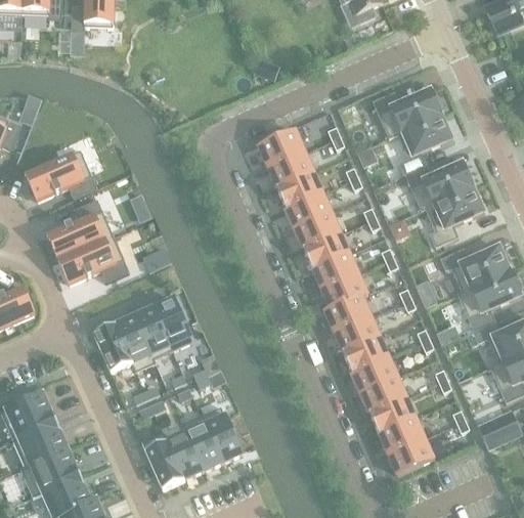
[(0,0),(0,12),(23,13),(23,0),(0,0)]
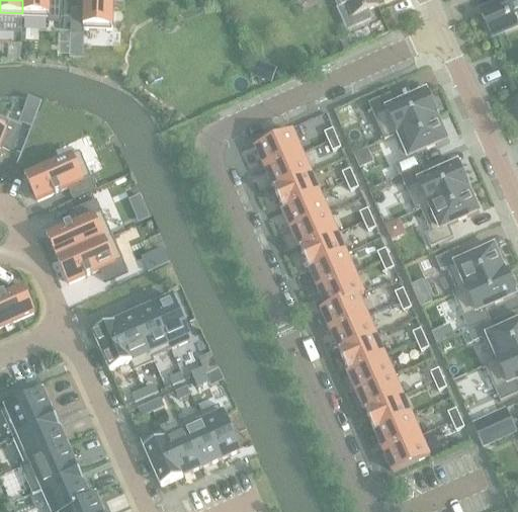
[(22,0),(22,13),(48,14),(48,19),(62,19),(62,0),(22,0)]
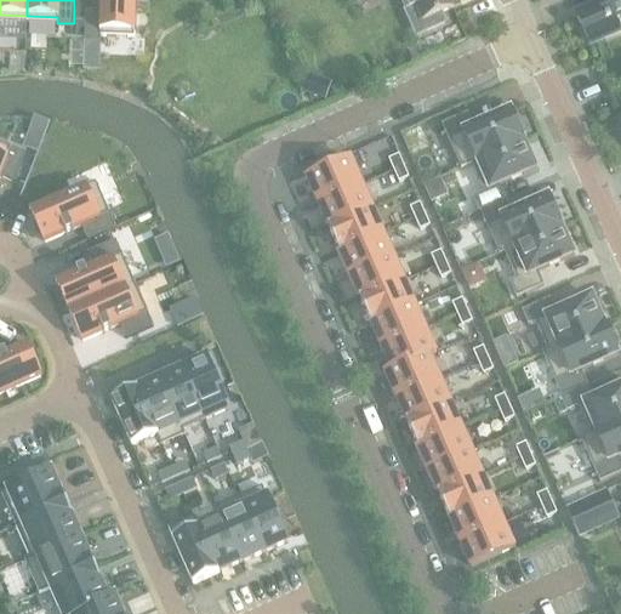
[(85,37),(84,66),(100,66),(101,37),(101,30),(135,33),(135,0),(101,0),(101,6),(86,5),(85,37)]
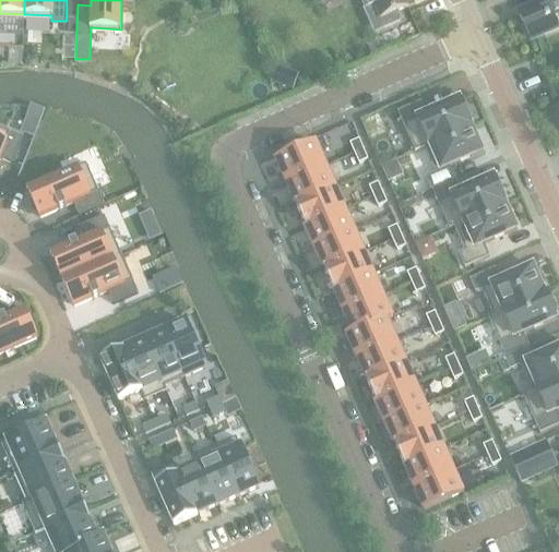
[(361,0),(363,1),(361,2),(373,27),(400,15),(396,8),(408,2),(407,0),(361,0)]
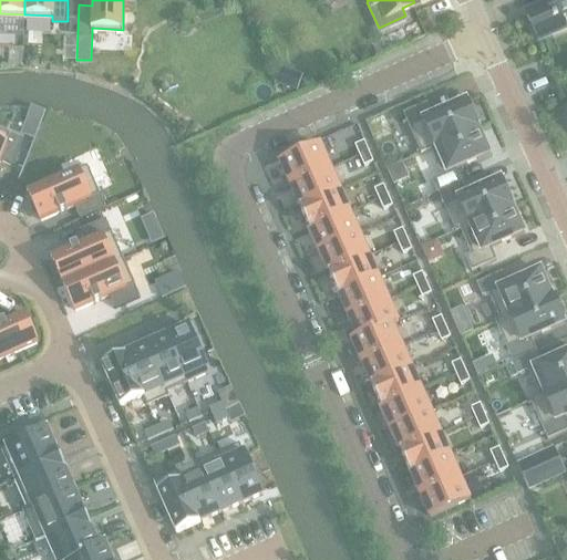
[(566,22),(566,0),(545,0),(526,9),(538,35),(566,22)]
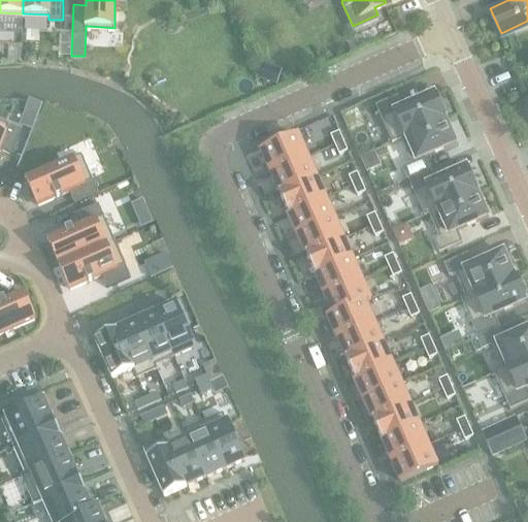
[(262,58),(256,73),(276,80),(283,65),(262,58)]
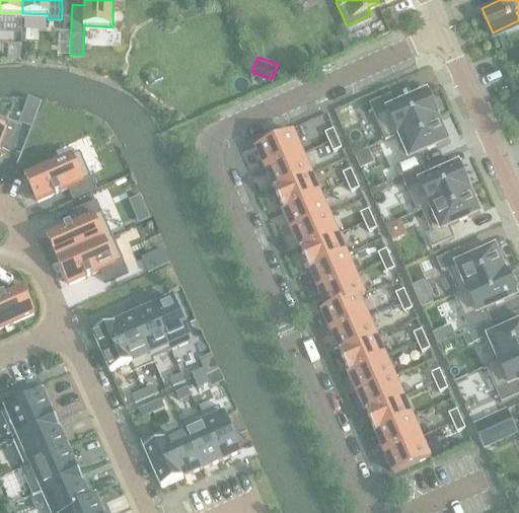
[(391,90),(369,99),(385,136),(437,113),(427,88),(396,102),(391,90)]
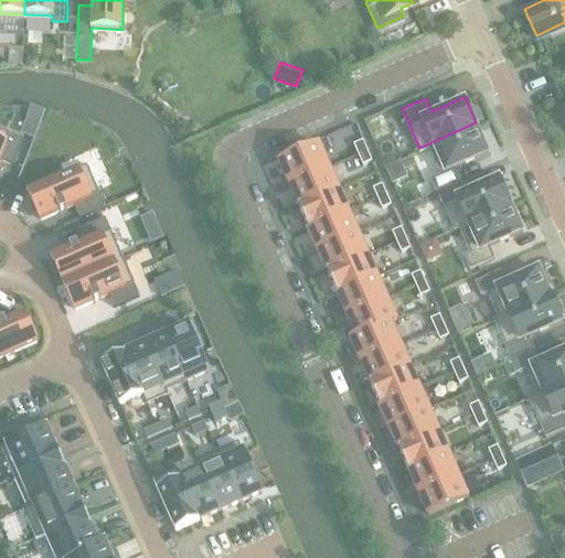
[(24,121),(21,129),(35,135),(39,126),(24,121)]
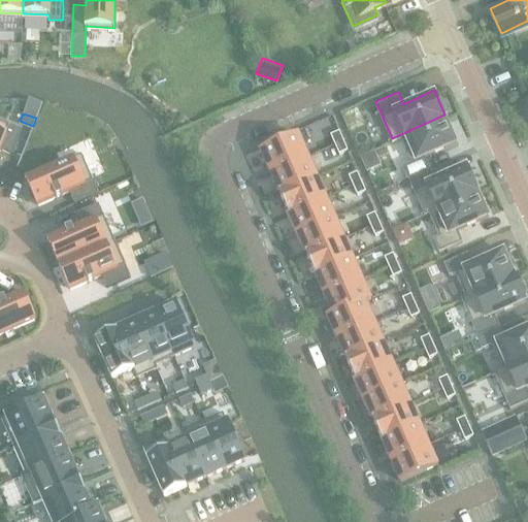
[(444,115),(392,138),(392,139),(400,135),(409,159),(401,162),(406,176),(430,166),(425,153),(456,139),(454,135),(454,134),(447,119),(444,116),(446,116),(444,115)]
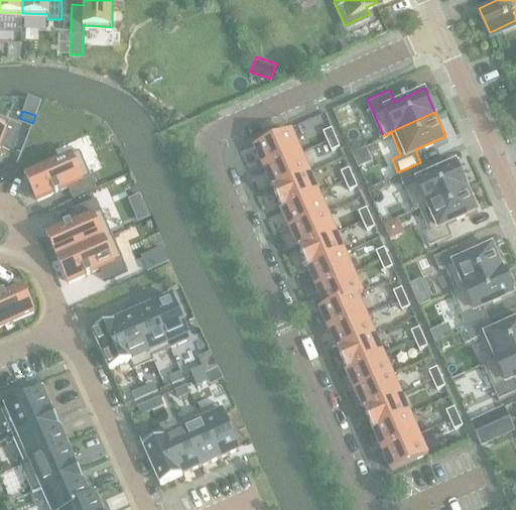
[(0,142),(12,147),(21,123),(0,114),(0,142)]
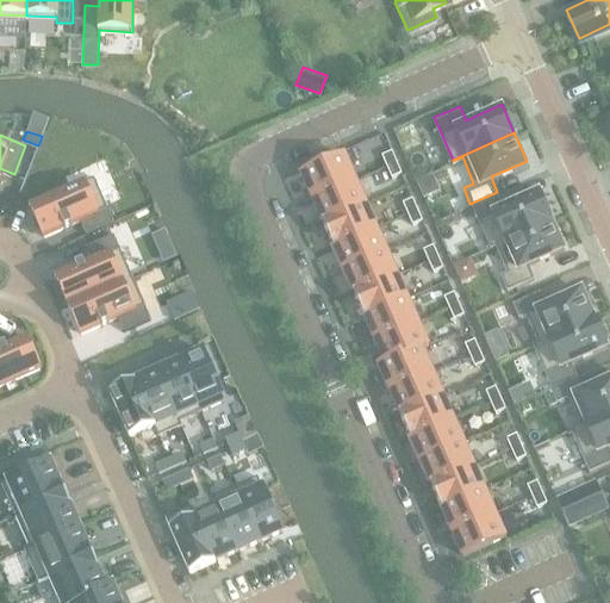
[(392,147),(383,151),(387,162),(397,159),(392,147)]
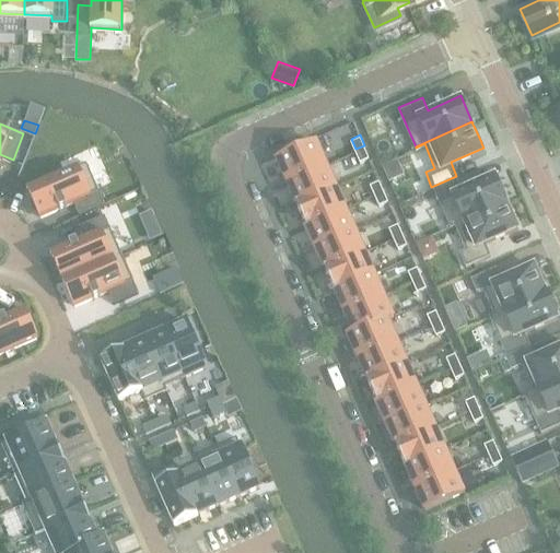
[(277,156),(287,179),(326,162),(316,139),(277,156)]
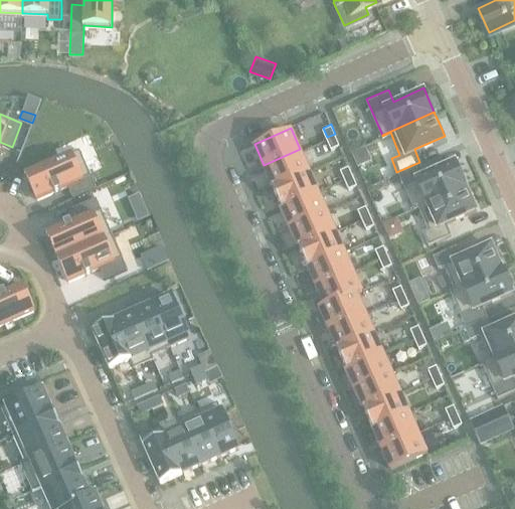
[(335,134),(327,137),(331,147),(339,143),(335,134)]
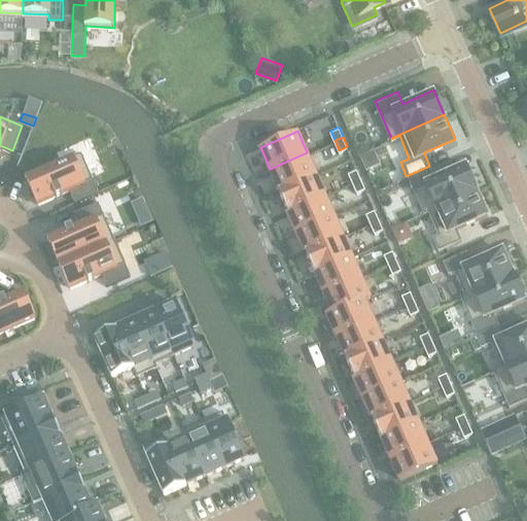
[(81,150),(27,174),(38,201),(55,194),(55,196),(56,195),(63,192),(63,190),(69,187),(74,200),(98,188),(81,150)]
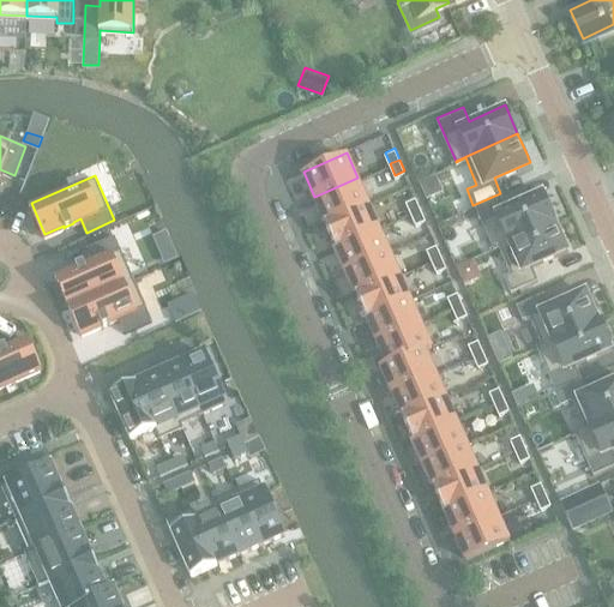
[(357,178),(314,197),(325,221),(368,202),(357,178)]
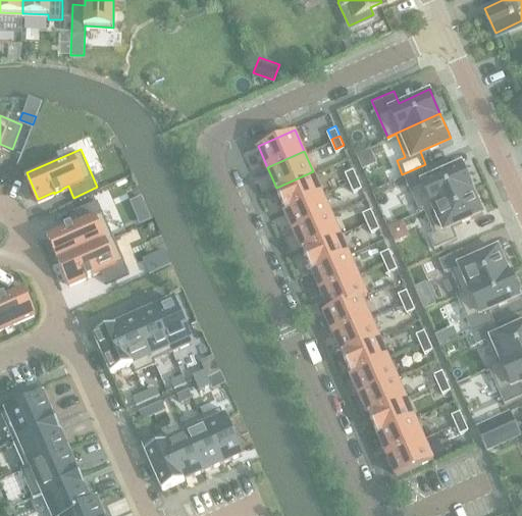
[(425,164),(402,174),(403,175),(404,174),(419,209),(472,186),(461,161),(430,175),(425,164)]
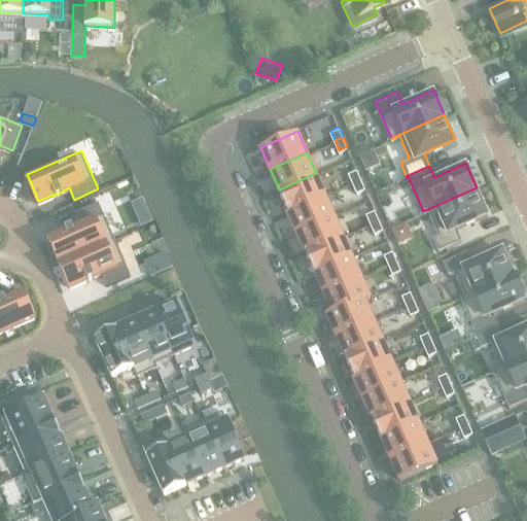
[(348,172),(352,181),(360,177),(356,168),(348,172)]
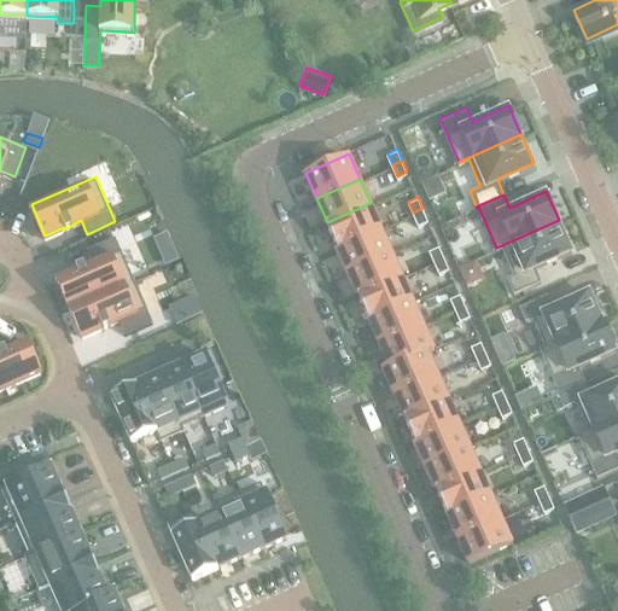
[(371,203),(327,222),(338,245),(382,226),(371,203)]
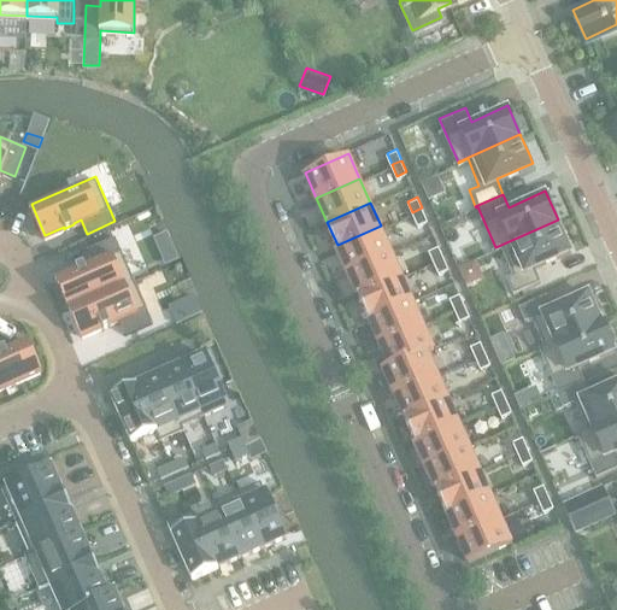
[(422,207),(412,212),(417,224),(428,220),(422,207)]
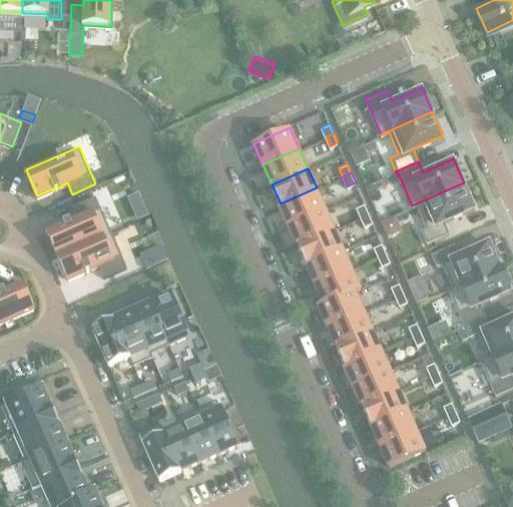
[(464,182),(412,205),(413,206),(420,202),(430,225),(421,228),(427,241),(449,231),(444,219),(474,206),(472,202),(473,201),(466,186),(465,186),(464,183),(464,182)]
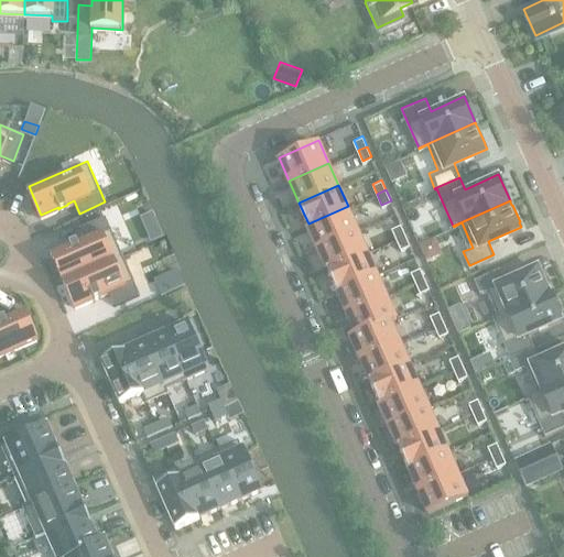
[(348,206),(308,224),(317,246),(357,228),(348,206)]
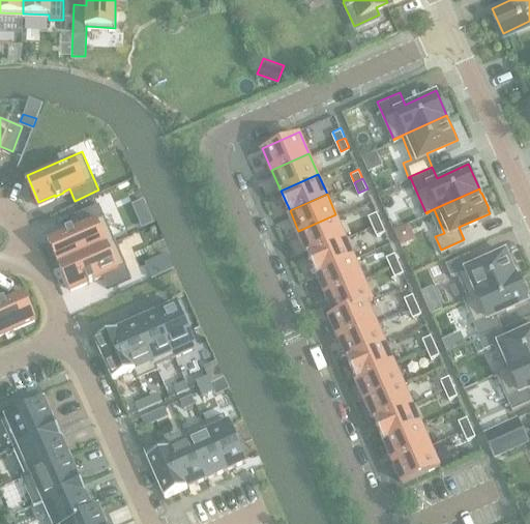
[(66,229),(49,237),(60,262),(115,237),(98,201),(75,211),(80,223),(74,226),(72,225),(65,228),(66,229)]
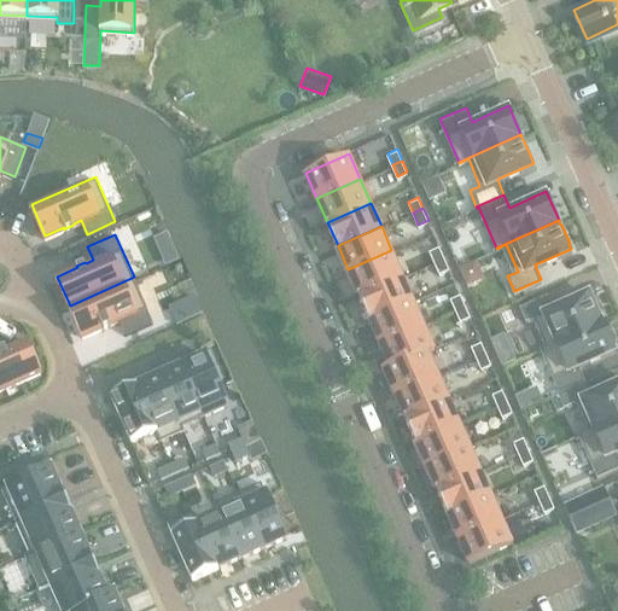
[(429,249),(433,260),(444,256),(439,245),(429,249)]
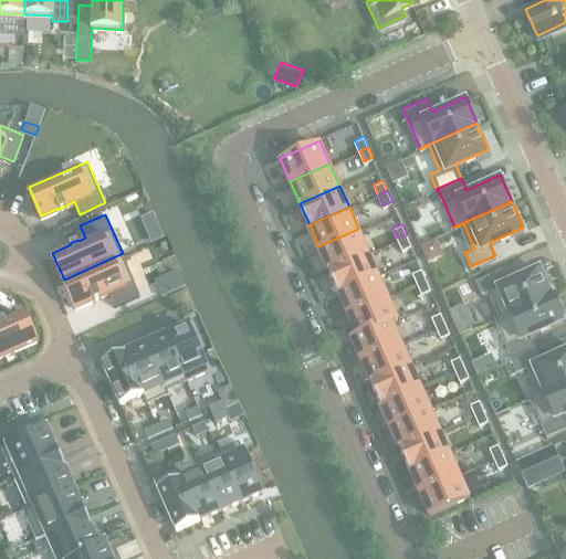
[(358,229),(318,246),(328,269),(368,251),(358,229)]
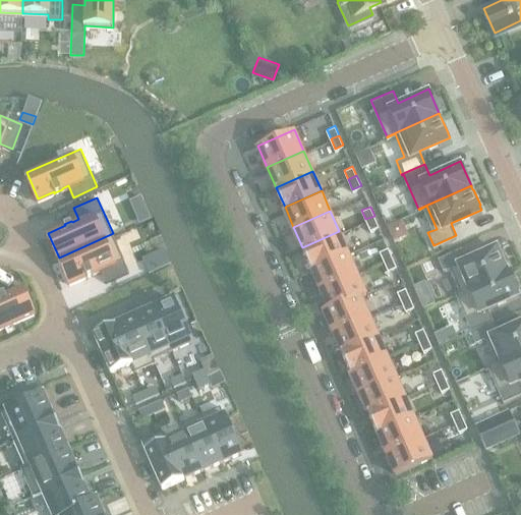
[(374,216),(365,219),(370,229),(379,225),(374,216)]
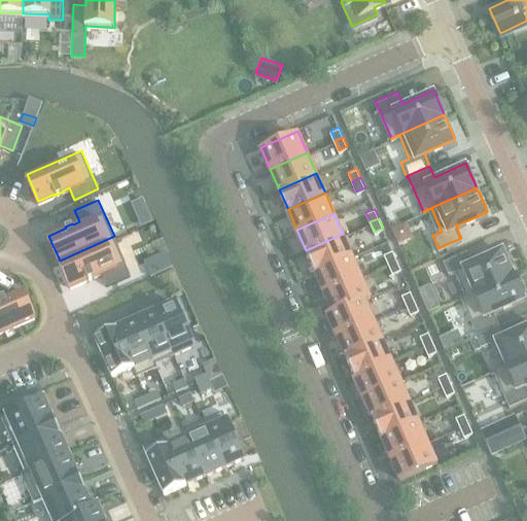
[(343,234),(306,250),(315,271),(352,254),(343,234)]
